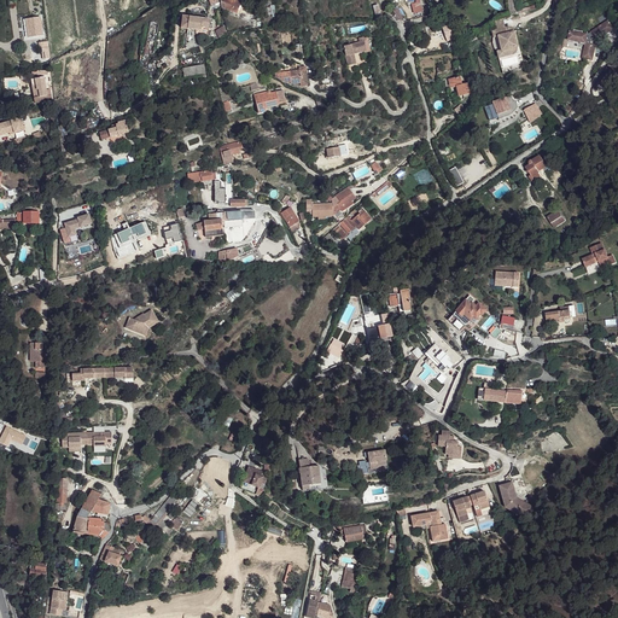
[(242,4),(232,0),(220,0),(222,7),(237,13),(242,4)]
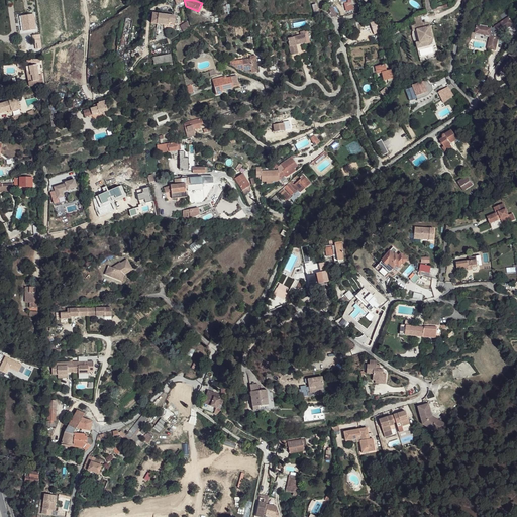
[(349,0),(343,1),(345,12),(353,10),(350,0),(349,0)]
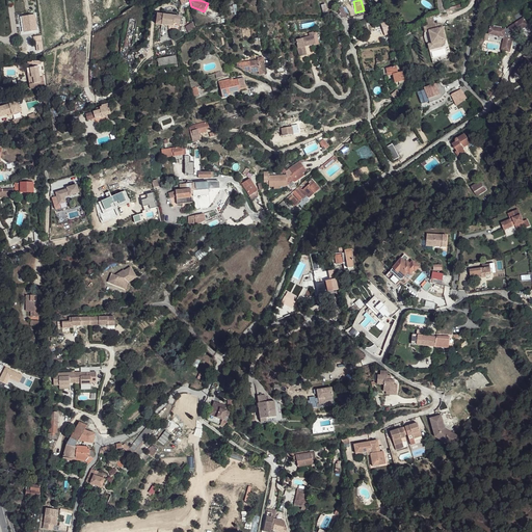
[(174,23),(174,20),(180,20),(181,14),(163,11),(163,14),(160,14),(161,10),(157,10),(156,21),(162,21),(162,22),(174,23)]
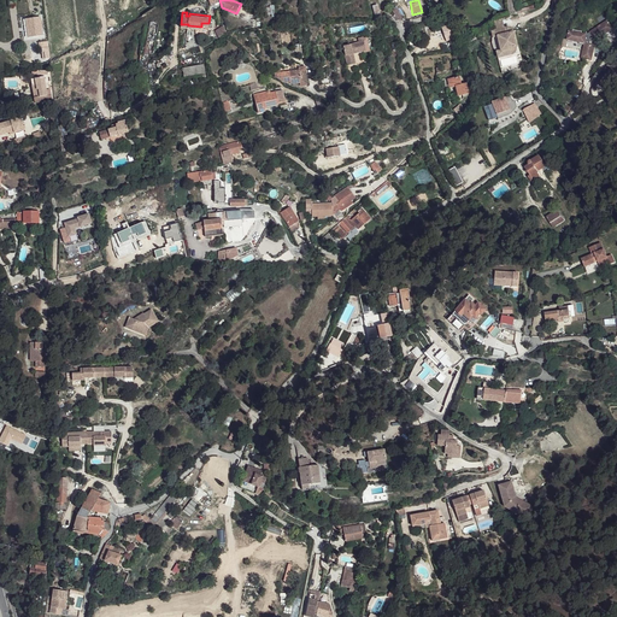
[(31,37),(45,36),(42,21),(36,22),(36,19),(25,21),(27,27),(30,27),(31,37)]
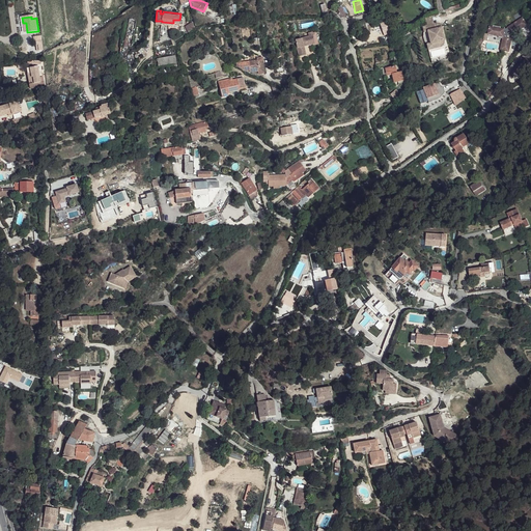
[(426,26),(423,27),(424,33),(427,32),(430,44),(427,45),(426,46),(427,51),(441,48),(443,47),(444,44),(441,28),(440,27),(439,26),(438,25),(436,24),(434,24),(432,19),(425,20),(426,26)]
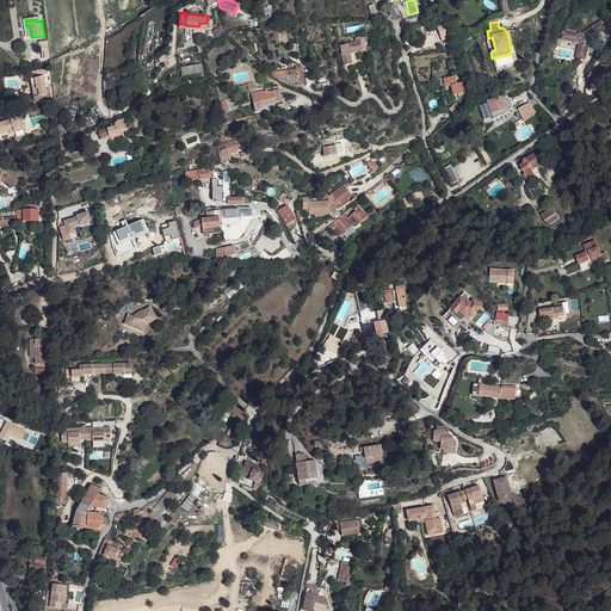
[(590,43),(606,31),(602,23),(584,35),(587,39),(590,43)]
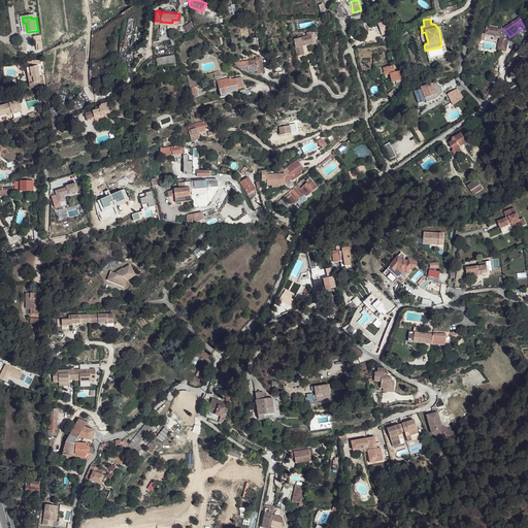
[(134,22),(129,22),(128,22),(123,45),(130,47),(135,22),(134,22)]
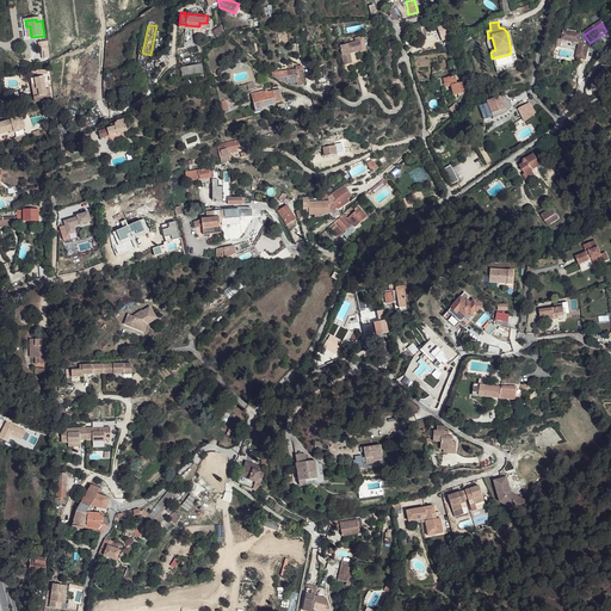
[(216,38),(224,35),(221,28),(213,31),(216,38)]
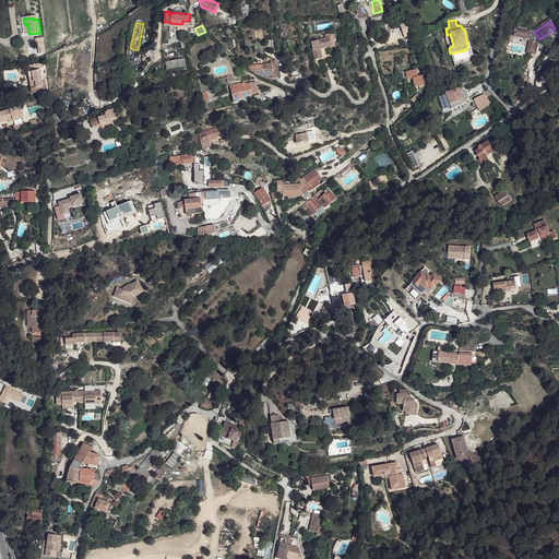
[(537,36),(534,32),(532,34),(527,33),(527,31),(519,30),(519,31),(515,31),(513,38),(516,39),(519,39),(525,40),(526,40),(530,42),(527,55),(536,57),(538,44),(534,43),(532,42),(533,37),(535,38),(537,36)]
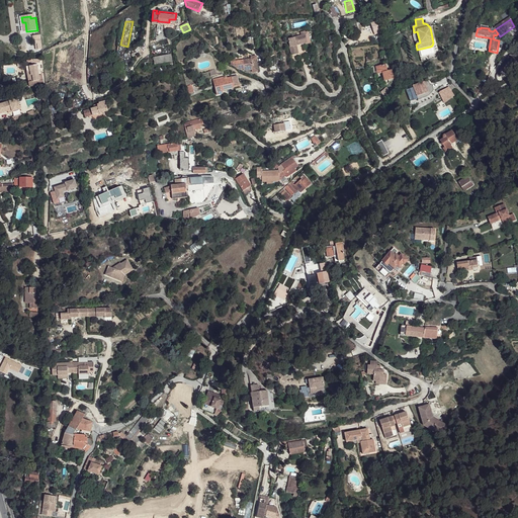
[(287,39),(291,55),(297,54),(296,45),(307,42),(305,35),(287,39)]
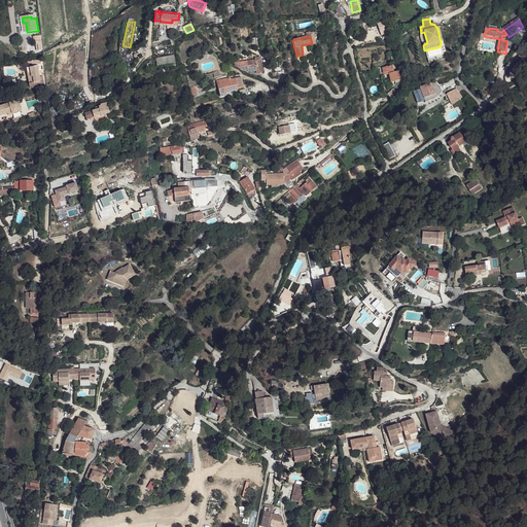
[(174,56),(155,59),(156,66),(171,64),(175,63),(174,56)]
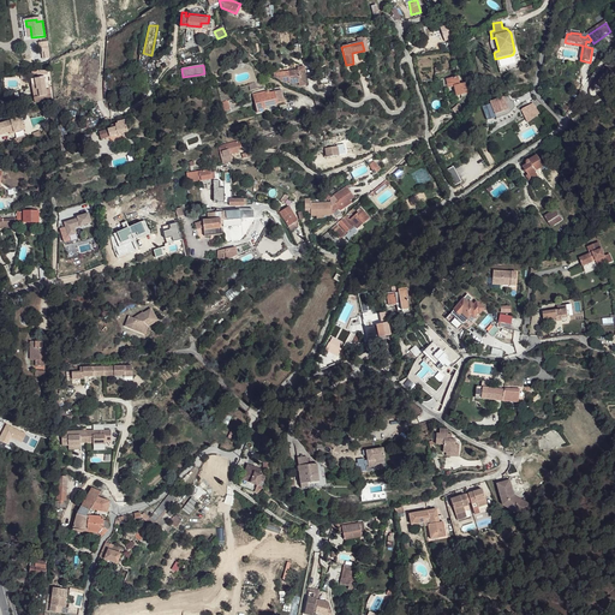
[(603,76),(608,81),(614,72),(608,69),(603,76)]
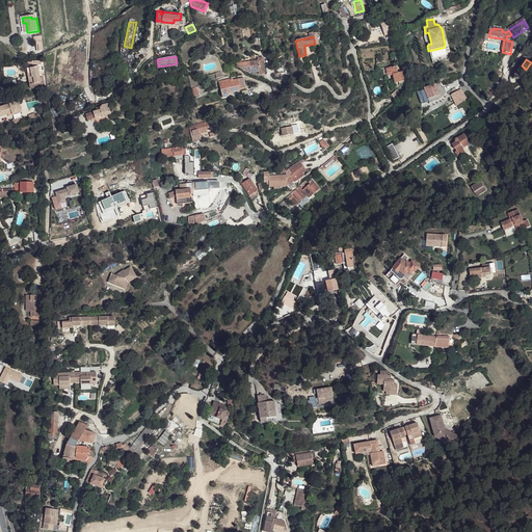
[(237,67),(246,72),(250,71),(250,73),(259,72),(259,61),(237,63),(237,67)]
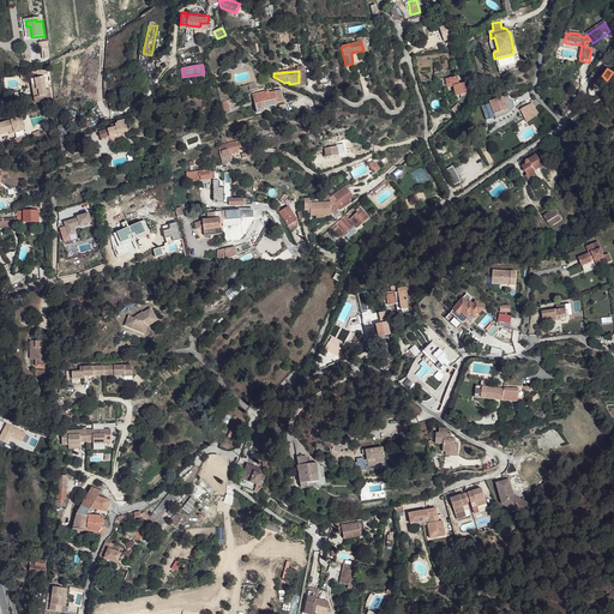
[(607,80),(602,76),(596,84),(601,88),(602,86),(607,80)]
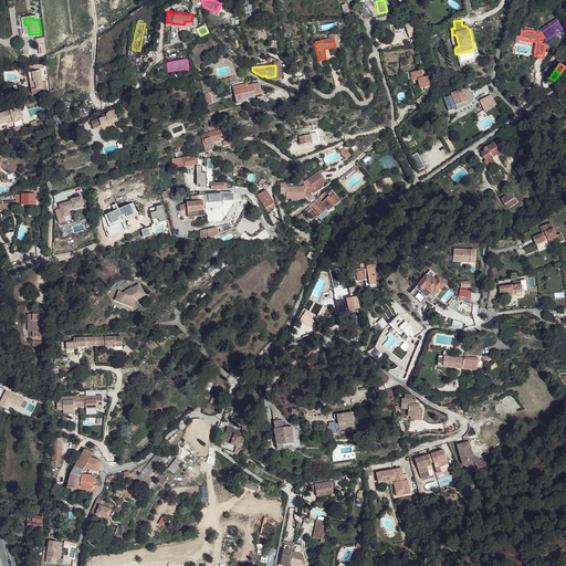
[(29,79),(32,95),(48,92),(46,83),(42,84),(41,71),(35,72),(35,77),(29,79)]
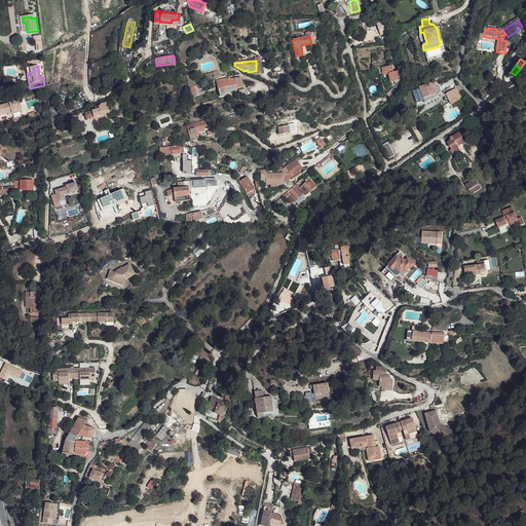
[(388,74),(393,73),(391,66),(381,68),(383,75),(388,74)]
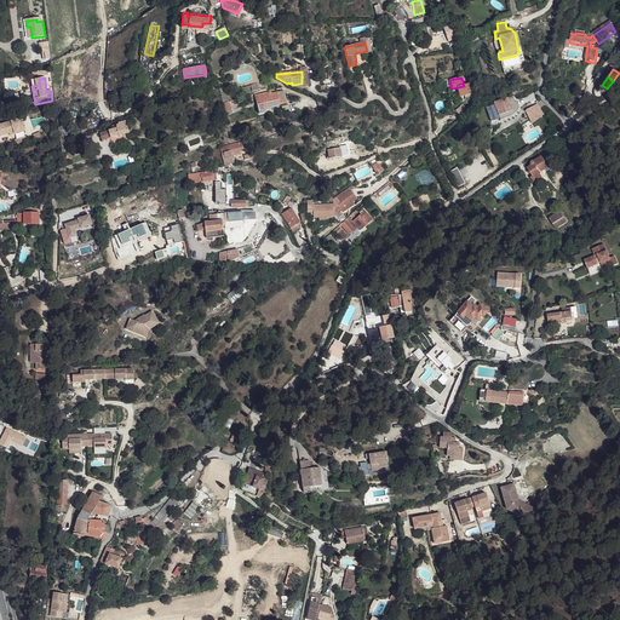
[(458,87),(460,97),(471,95),(469,85),(464,86),(458,87)]
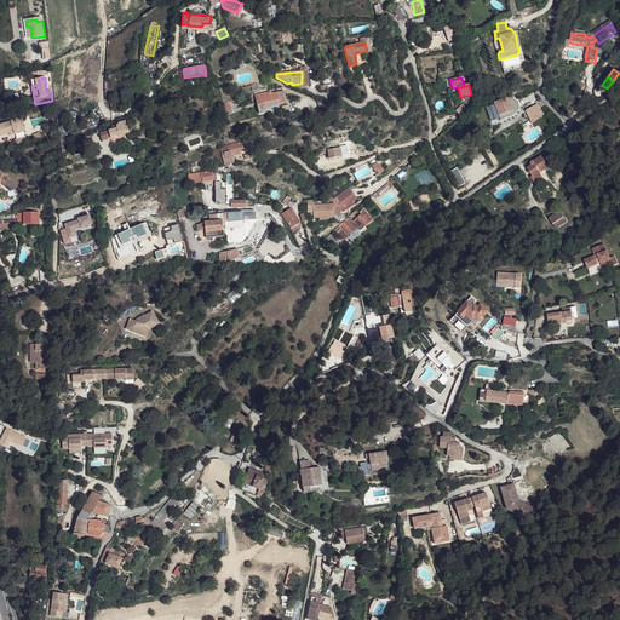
[(256,96),(260,114),(268,113),(267,109),(267,107),(281,103),(277,92),(273,93),(273,92),(265,93),(268,99),(259,102),(258,96),(256,96)]
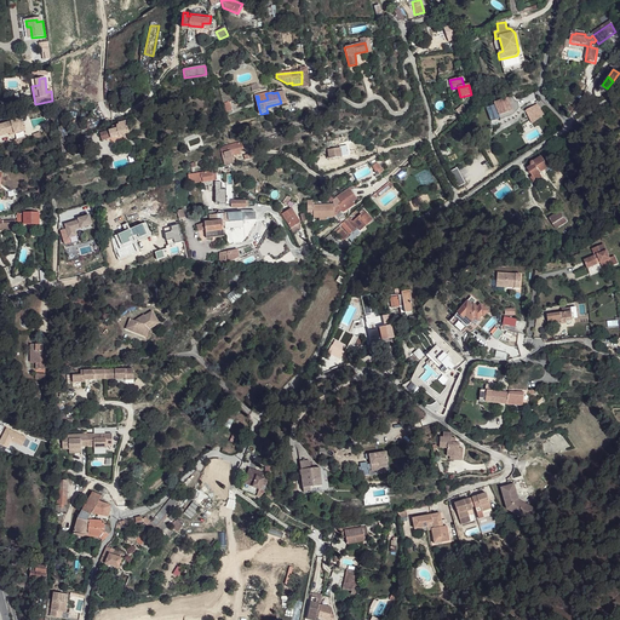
[(511,112),(512,112),(509,102),(512,101),(511,98),(507,98),(494,104),(499,116),(504,115),(505,119),(512,116),(511,112)]
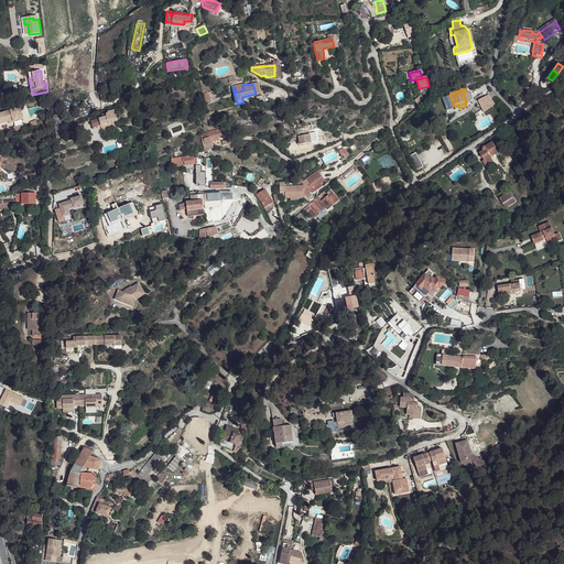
[(421,94),(415,99),(420,105),(425,99),(421,94)]
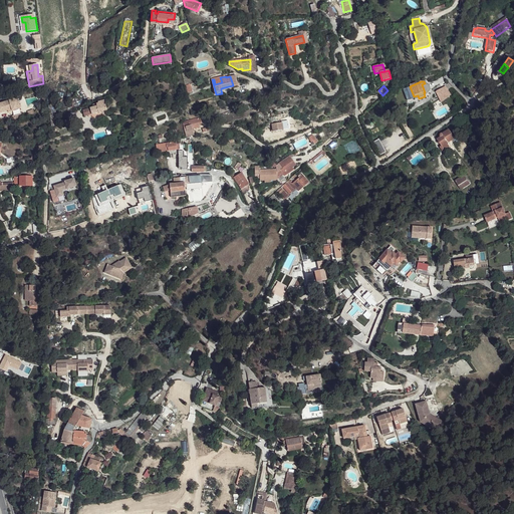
[(437,95),(448,89),(445,86),(436,92),(437,95)]
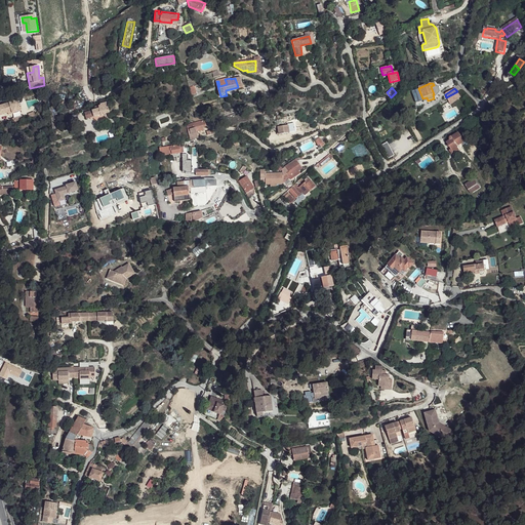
[(457,91),(446,97),(450,106),(461,97),(457,91)]
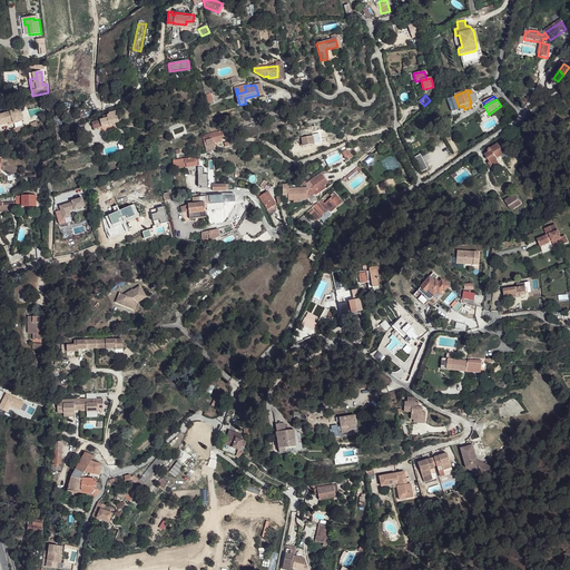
[(19,109),(0,114),(0,123),(0,125),(9,123),(13,121),(13,124),(22,120),(19,109)]
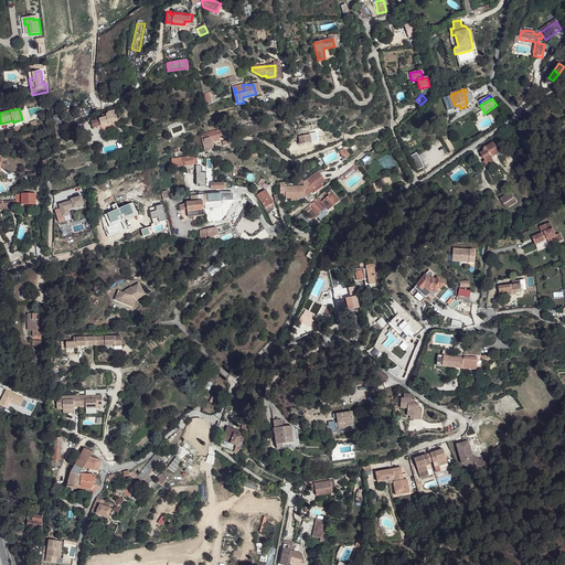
[(103,118),(91,121),(93,128),(117,120),(114,110),(108,113),(108,114),(102,115),(103,118)]
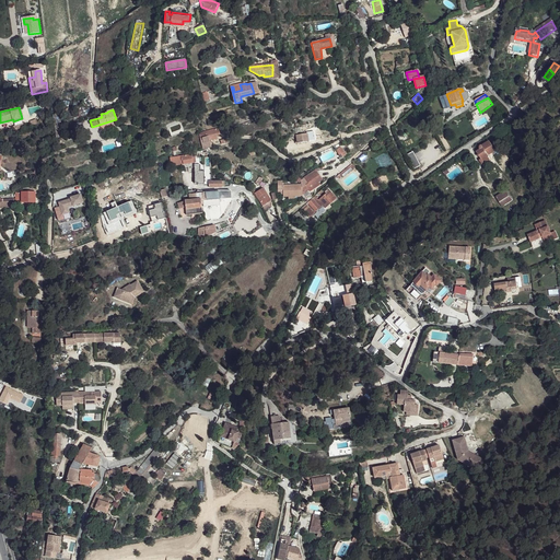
[(296,137),(298,143),(308,142),(308,137),(307,133),(296,136),(296,137)]
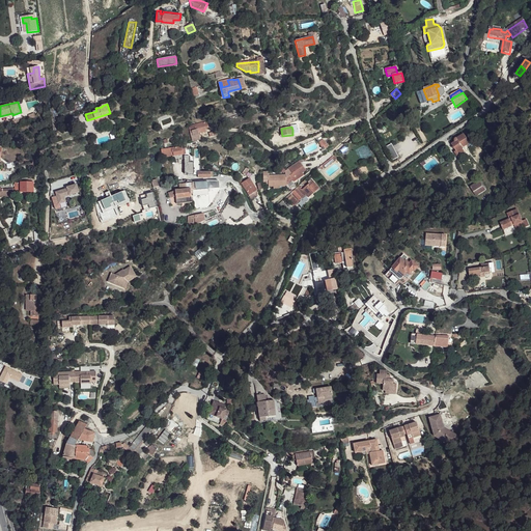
[(192,141),(200,139),(198,130),(190,131),(192,141)]
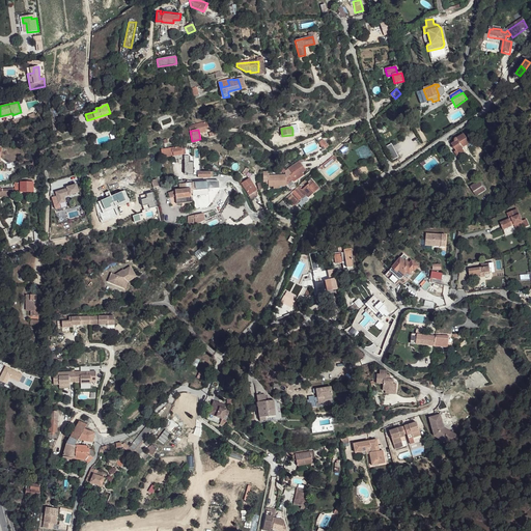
[(454,152),(457,157),(465,151),(463,149),(464,148),(464,147),(470,143),(465,136),(470,133),(469,131),(457,138),(456,138),(455,138),(454,138),(454,139),(455,142),(451,144),(456,151),(454,152)]
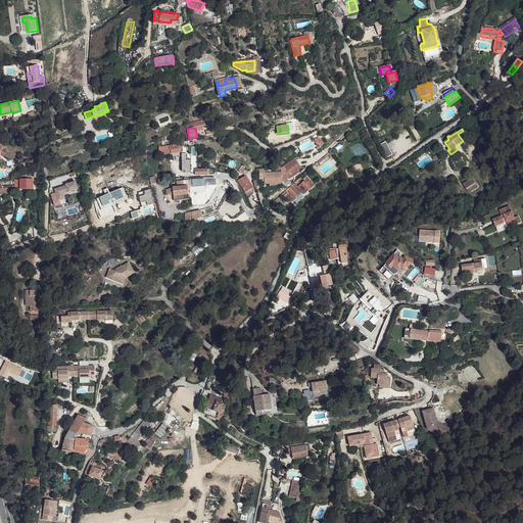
[(136,139),(142,136),(139,130),(133,132),(136,139)]
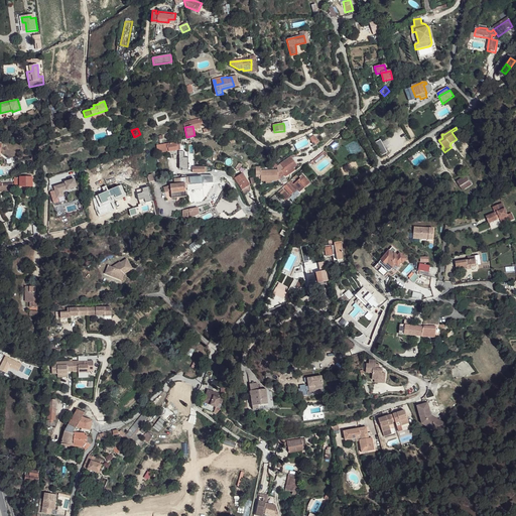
[(381,155),(387,152),(380,138),(374,142),(381,155)]
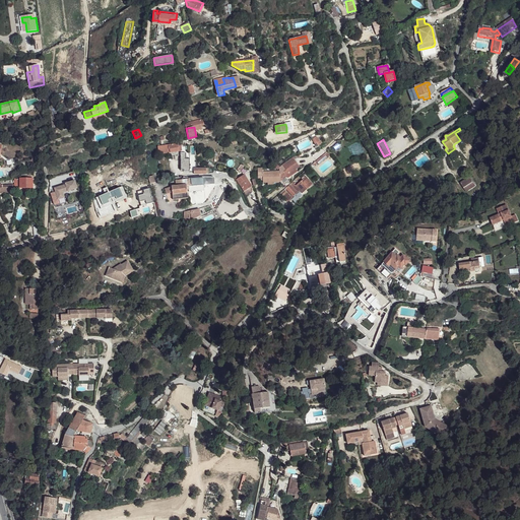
[(157,146),(158,154),(171,152),(179,151),(178,143),(157,146)]
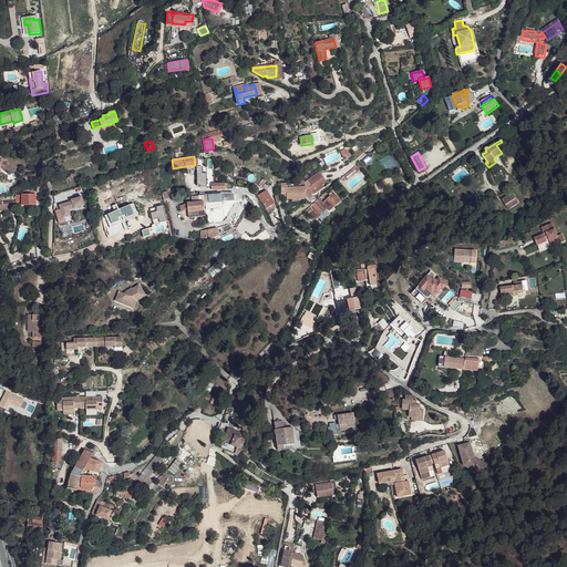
[(347,178),(348,181),(357,172),(356,171),(354,168),(344,177),(347,178)]
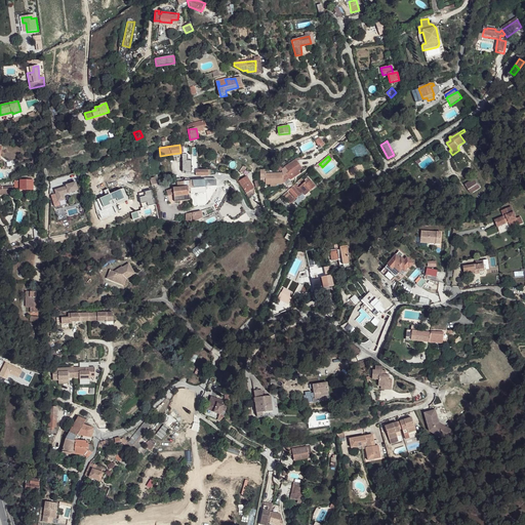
[(283,173),(283,179),(289,175),(290,177),(291,179),(300,172),(299,170),(303,168),(296,159),(285,166),(287,169),(283,173)]
